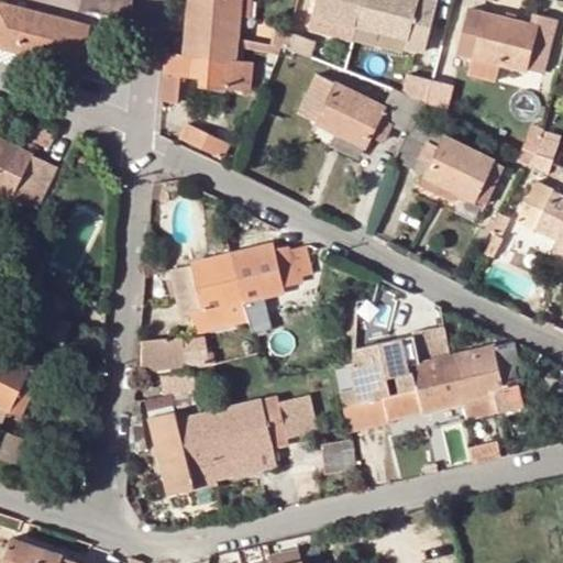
[(77,0),(76,7),(91,11),(111,15),(112,4),(125,8),(125,0),(77,0)]
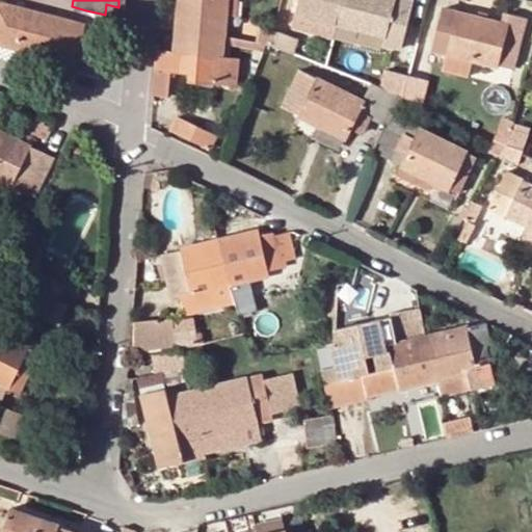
[(182,0),(179,29),(179,36),(225,41),(229,0),(182,0)]
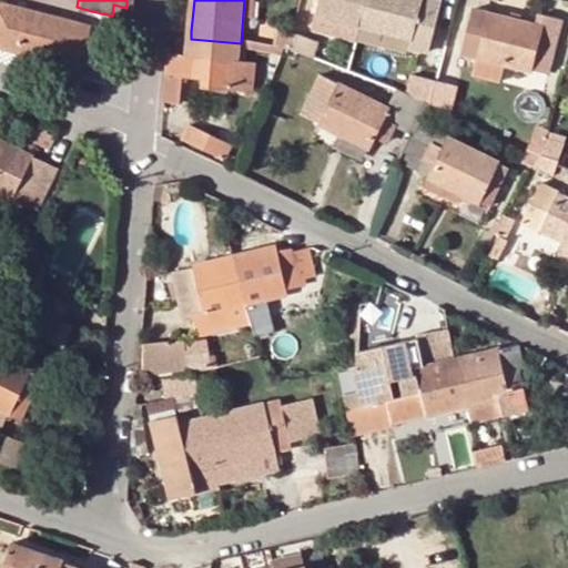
[(321,13),(361,23),(363,12),(366,2),(389,9),(391,0),(324,0),(324,1),(321,13)]
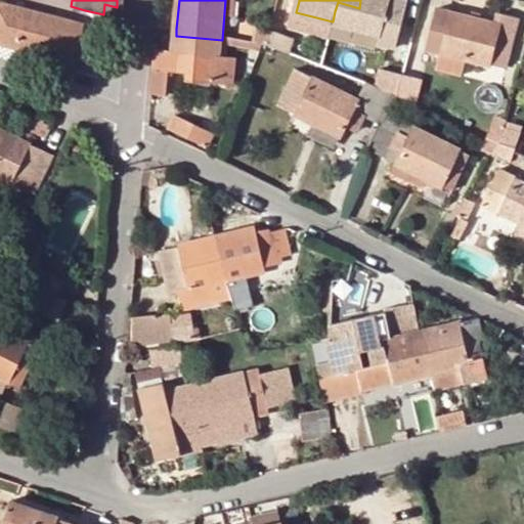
[(335,11),(333,22),(392,38),(401,40),(411,1),(406,0),(360,0),(359,8),(338,2),(335,11)]
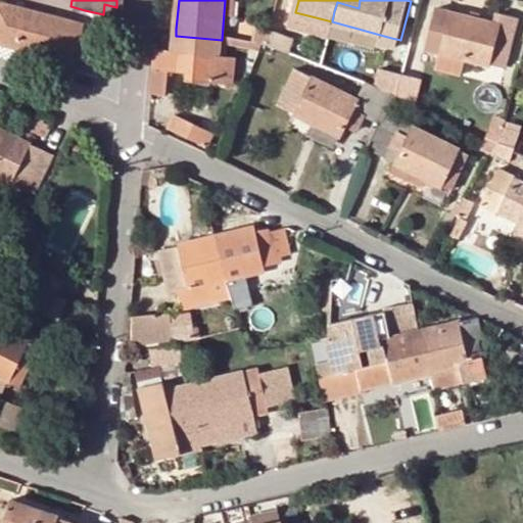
[(74,34),(76,21),(0,2),(0,42),(74,60),(80,36),(74,34)]
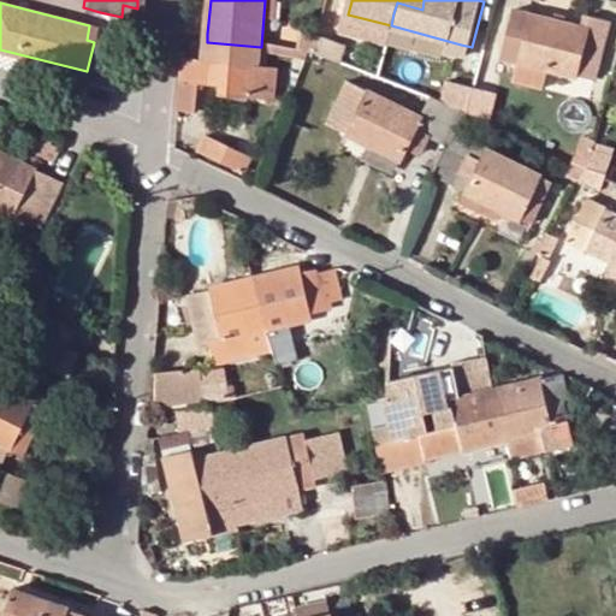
[(122,17),(136,21),(137,9),(123,5),(122,17)]
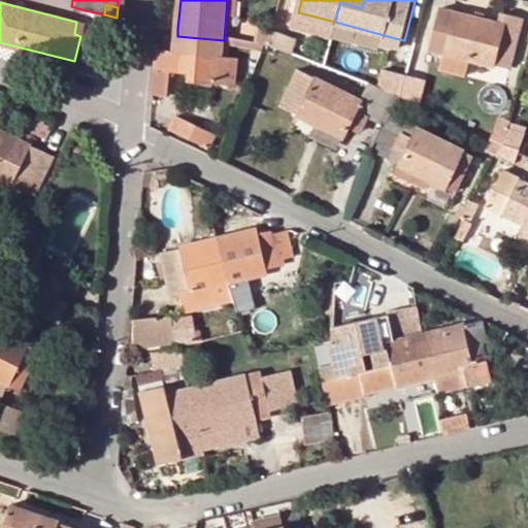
[(450,40),(447,51),(509,67),(522,19),(503,13),(501,24),(442,8),(435,38),(450,40)]
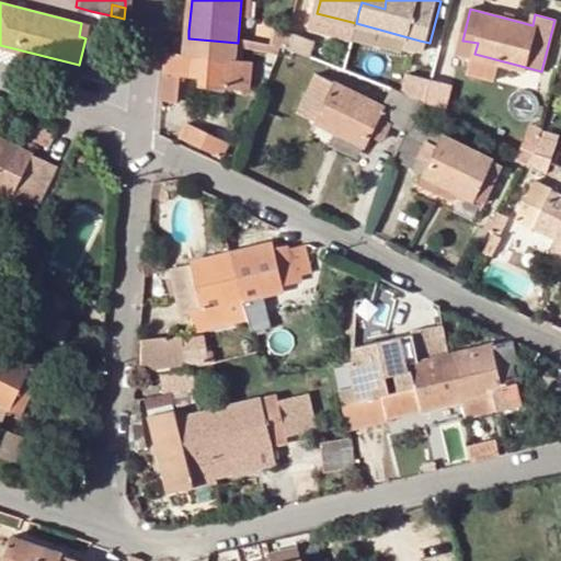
[(79,36),(86,38),(89,25),(81,23),(79,36)]
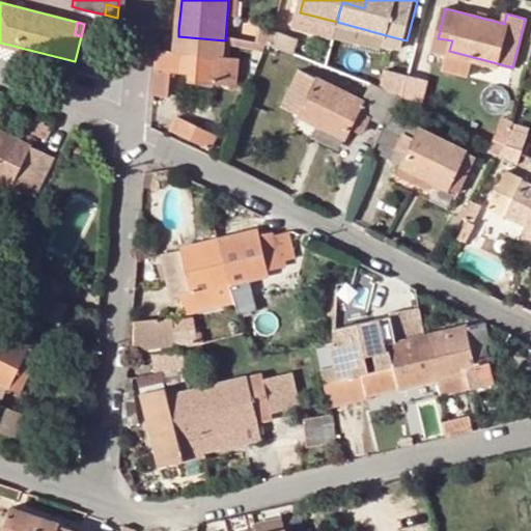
[(259,23),(257,43),(268,44),(272,45),(277,24),(259,23)]
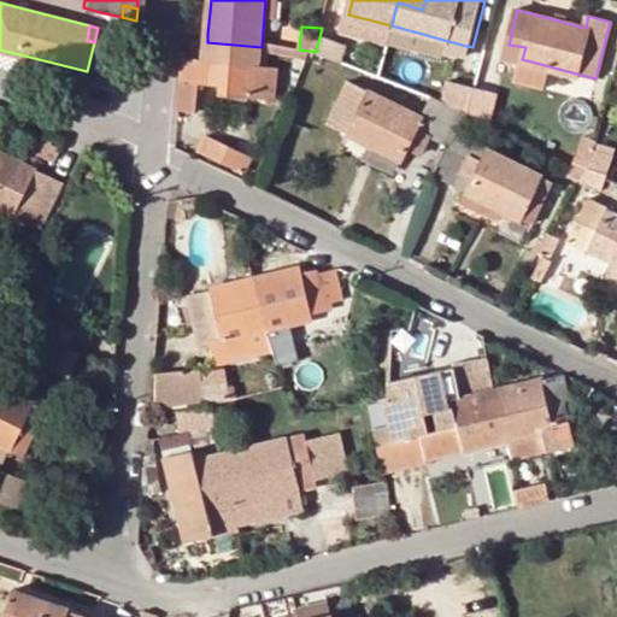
[(259,68),(262,47),(207,42),(206,62),(186,60),(183,78),(182,78),(180,109),(195,110),(198,82),(225,84),(247,86),(247,94),(275,97),(277,68),(259,68)]
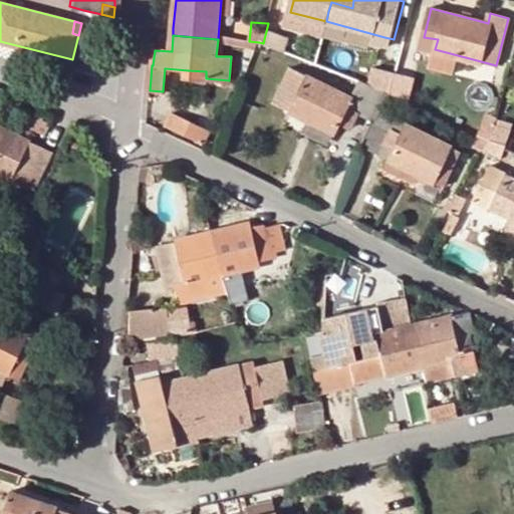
[(434,65),(458,71),(462,56),(437,50),(434,65)]
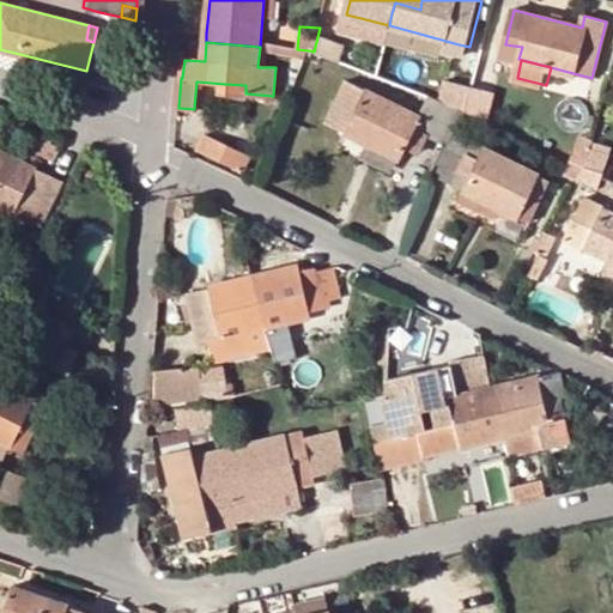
[(80,97),(83,86),(62,80),(59,91),(80,97)]
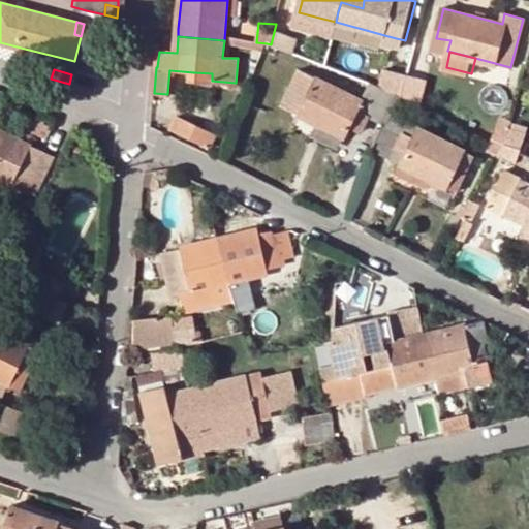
[(381,121),(396,92),(384,88),(382,91),(370,85),(362,100),(300,69),(281,104),(317,123),(345,137),(350,127),(360,131),(368,114),(381,121)]
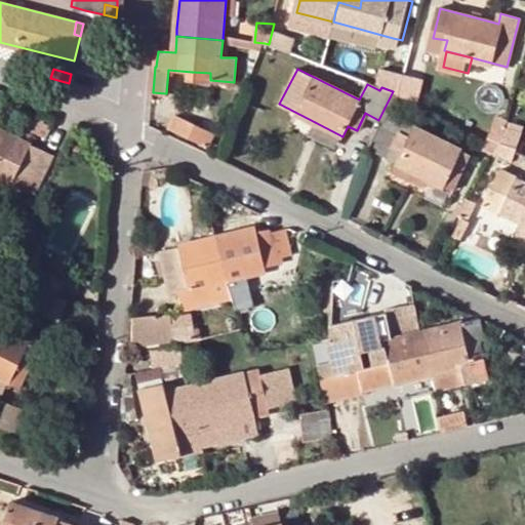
[(210,73),(192,72),(192,79),(210,80),(210,73)]
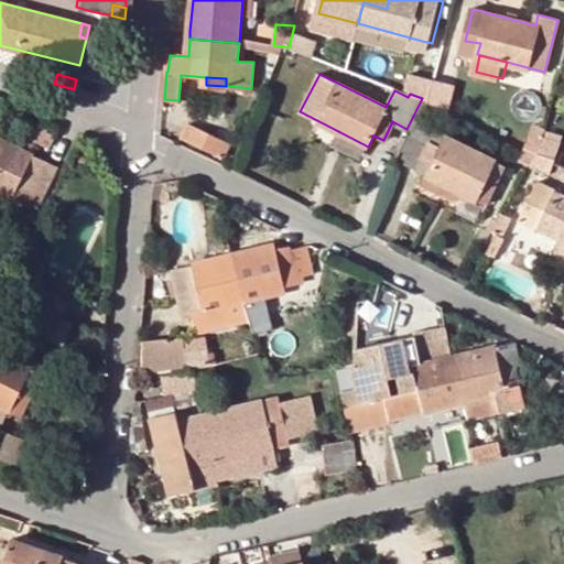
[(191,123),(182,139),(207,151),(215,136),(191,123)]
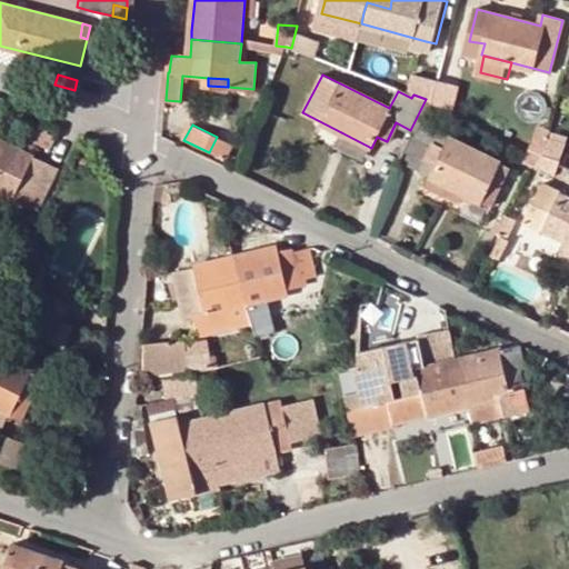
[(447,185),(466,193),(491,206),(511,167),(423,125),(403,163),(447,185)]
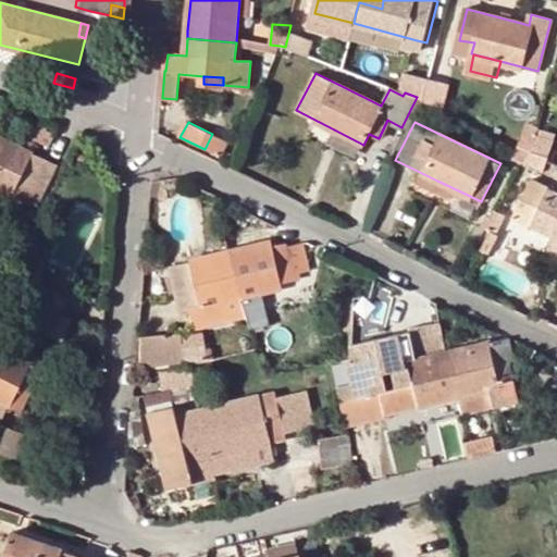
[(44,130),(38,139),(49,145),(54,135),(44,130)]
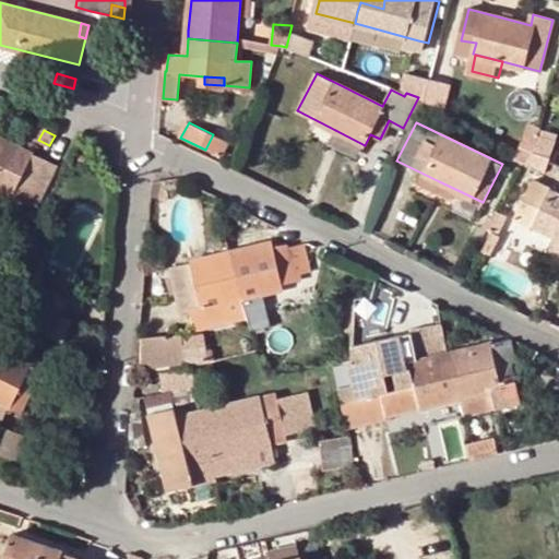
[(365,145),(335,130),(330,142),(358,157),(365,145)]
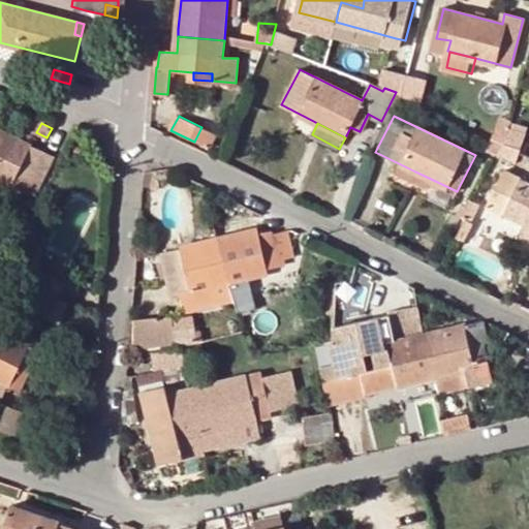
[(492,137),(505,144),(508,130),(497,125),(492,137)]
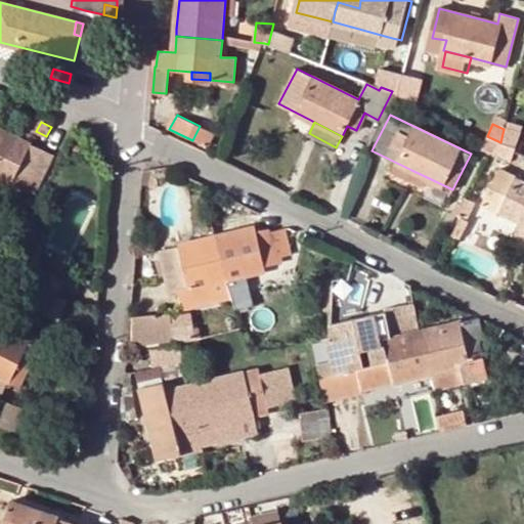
[(216,134),(200,126),(192,140),(209,148),(216,134)]
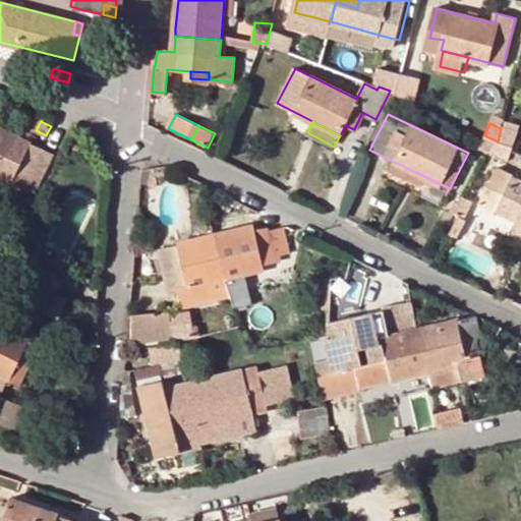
[(0,127),(0,191),(6,194),(12,183),(36,193),(54,155),(0,127)]
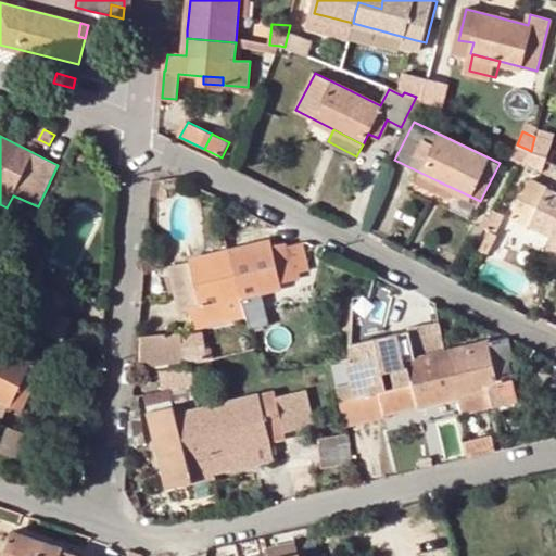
[(525,163),(531,151),(517,144),(512,156),(525,163)]
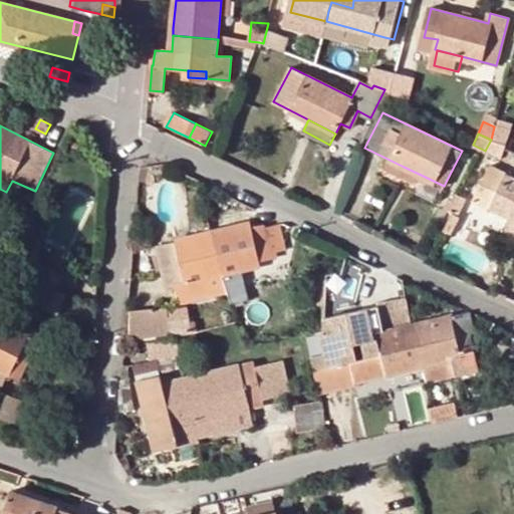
[(497,154),(491,166),(508,174),(513,162),(497,154)]
